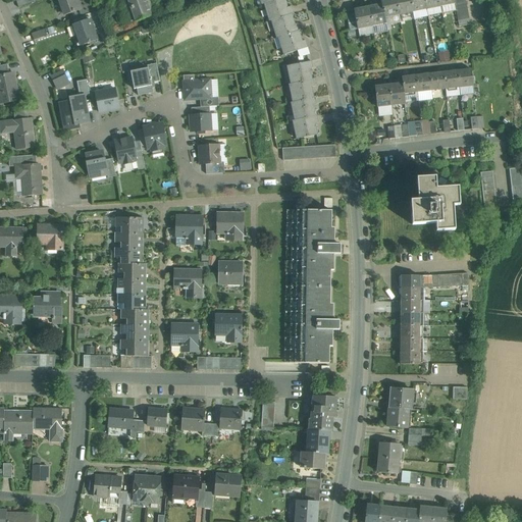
[(80,0),(61,0),(66,14),(83,9),(80,0)]
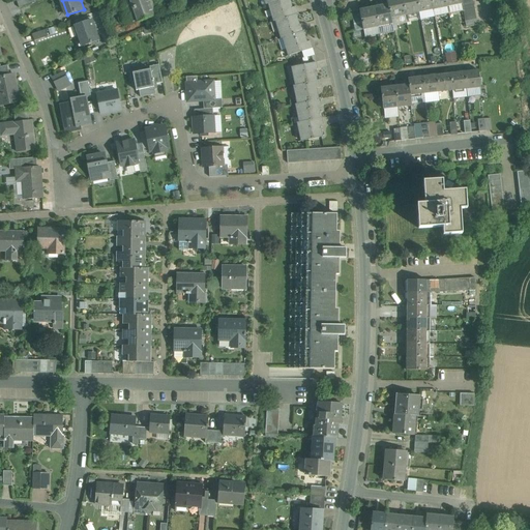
[(108,0),(107,0),(100,2),(102,9),(110,6),(108,0)]
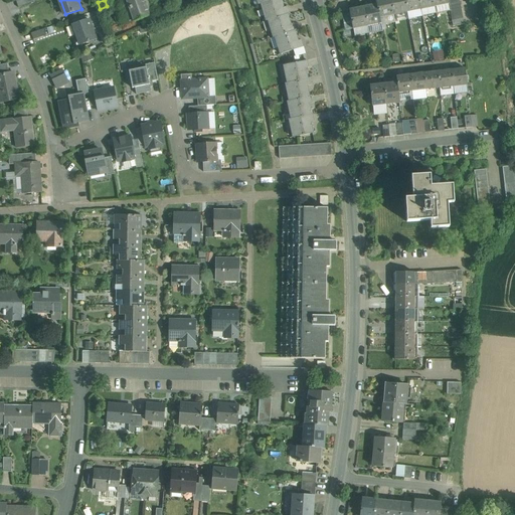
[(122,0),(126,9),(128,8),(130,8),(135,21),(154,14),(148,0),(147,0),(145,1),(145,0),(122,0)]
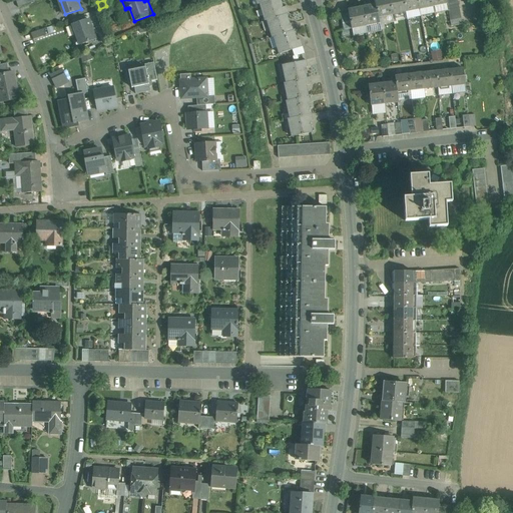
[(280,0),(272,0),(262,3),(267,20),(269,20),(287,14),(288,14),(286,7),(282,8),(280,0)]
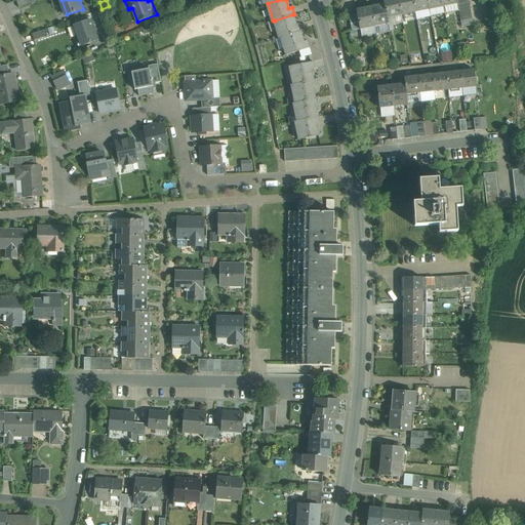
[(397,0),(382,0),(385,4),(387,18),(401,15),(397,0)]
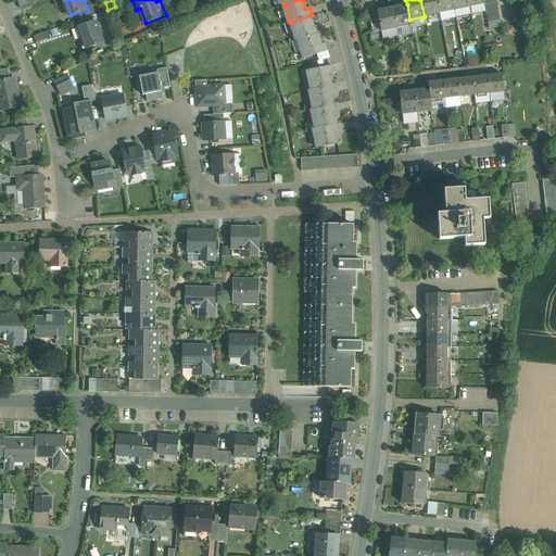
[(437,0),(420,0),(425,16),(439,13),(437,0)]
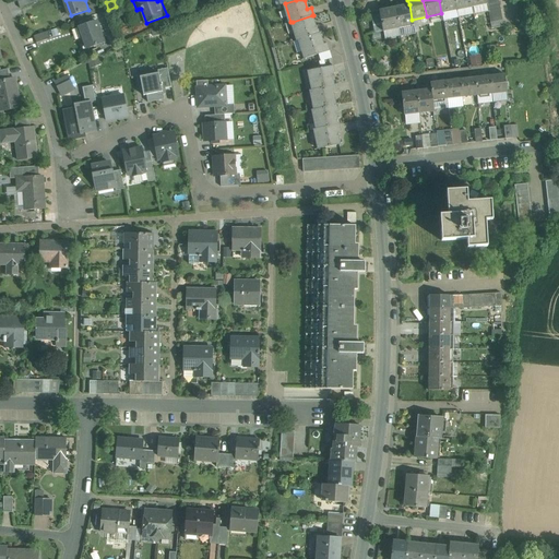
[(454,0),(439,0),(441,13),(456,10),(454,0)]
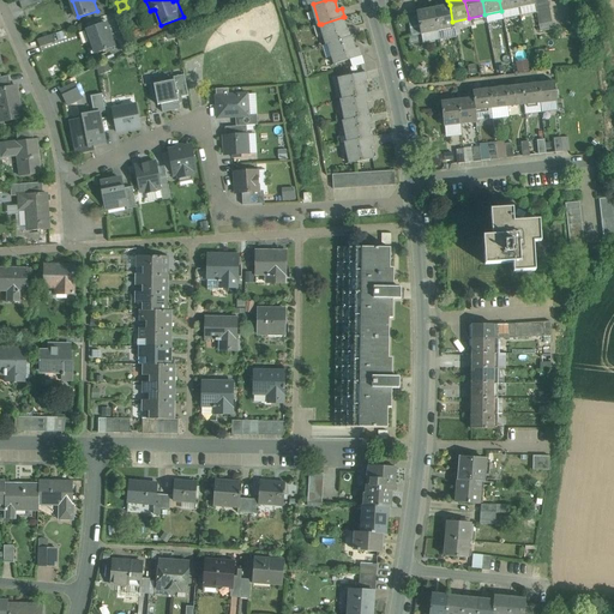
[(516,0),(499,0),(501,11),(518,8),(516,0)]
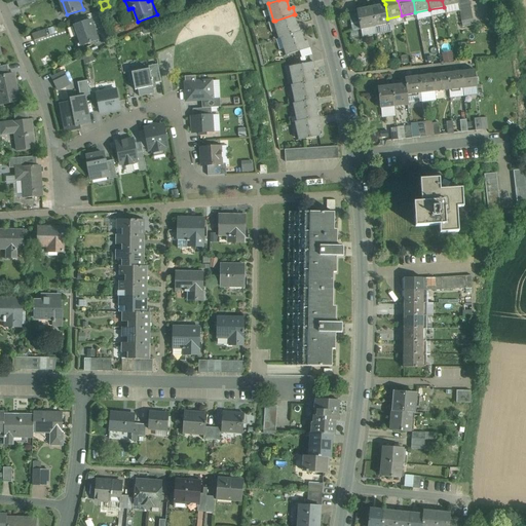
[(385,4),(371,7),(375,27),(388,24),(387,19),(385,4)]
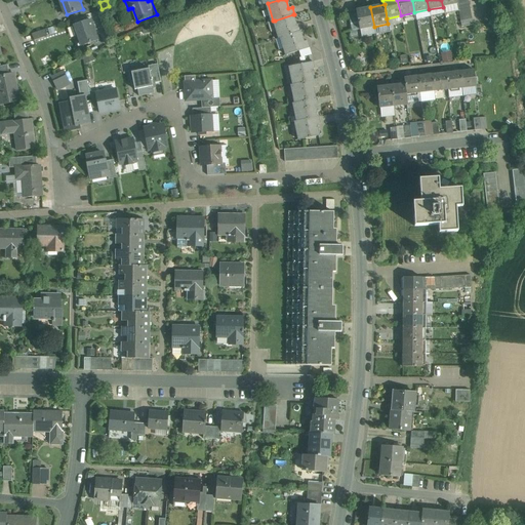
[(370,7),(356,9),(360,30),(374,27),(370,7)]
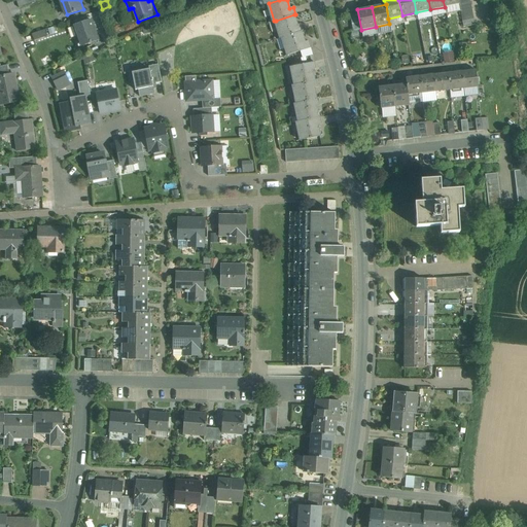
[(294,14),(276,21),(281,38),(283,37),(301,32),(304,31),(302,24),(297,26),(294,14)]
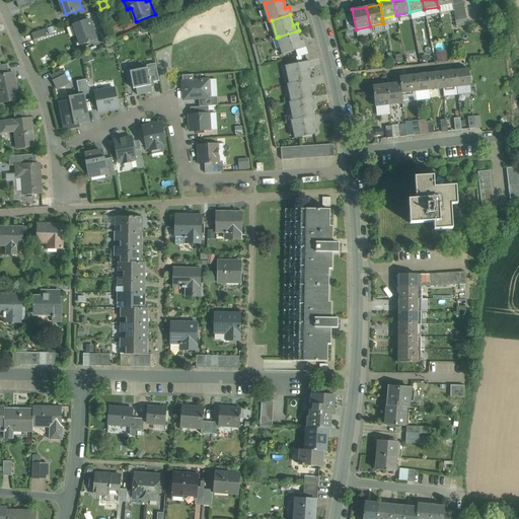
[(90,19),(75,24),(82,45),(96,40),(90,19)]
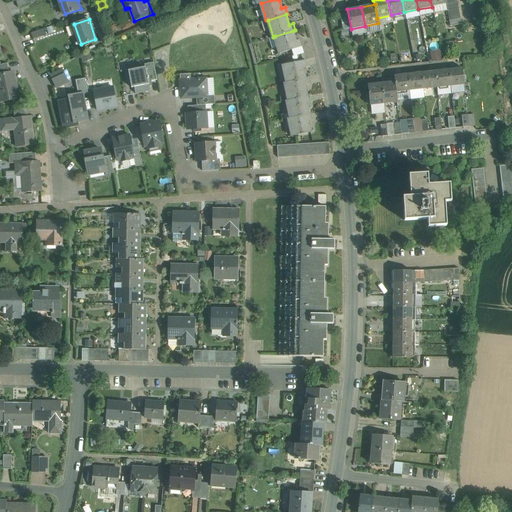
[(45,28),(32,33),(34,39),(48,34),(45,28)]
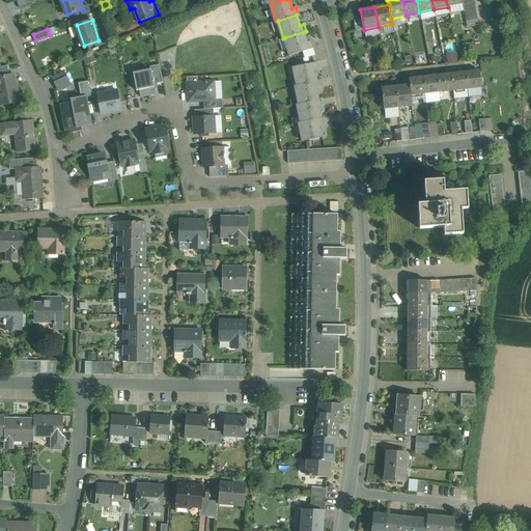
[(303,32),(285,37),(290,55),(313,48),(311,40),(306,43),(303,32)]
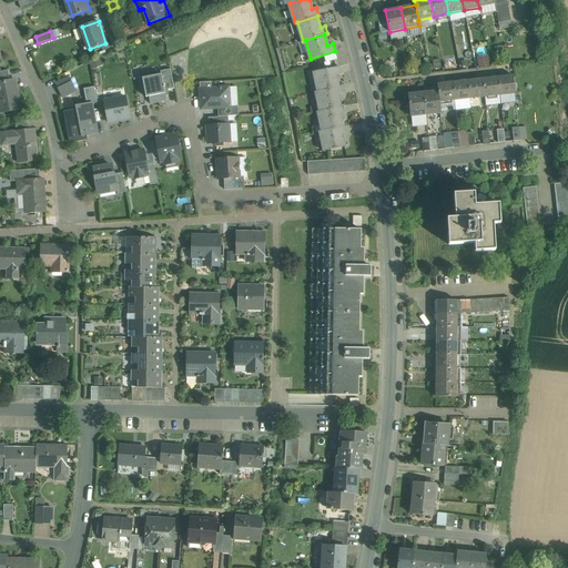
[(479,67),(489,64),(487,54),(477,57),(479,67)]
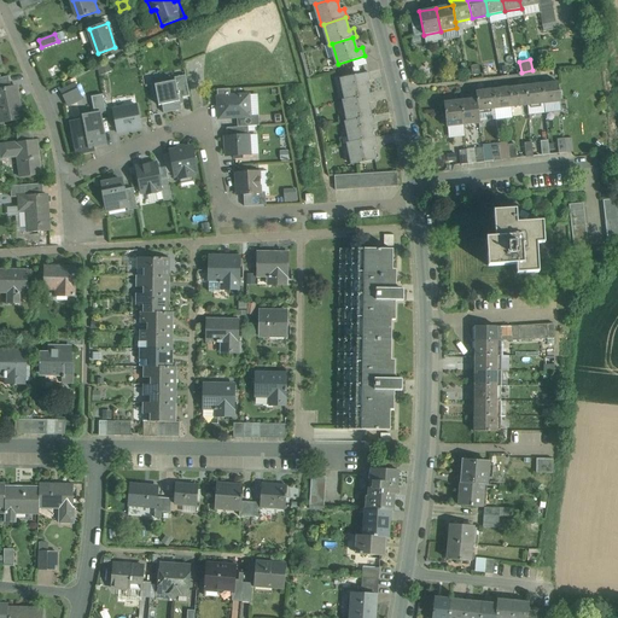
[(369,73),(354,76),(356,83),(366,81),(371,80),(369,73)]
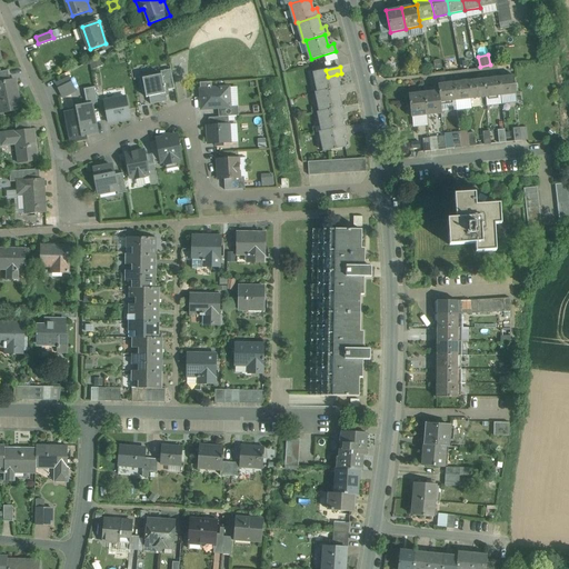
[(171,70),(160,72),(161,75),(165,91),(168,91),(175,89),(171,70)]
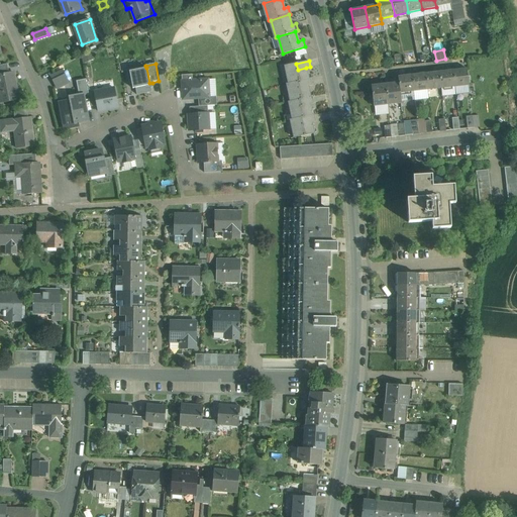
[(296,64),(286,66),(290,83),(298,82),(309,79),(306,68),(298,70),(296,64)]
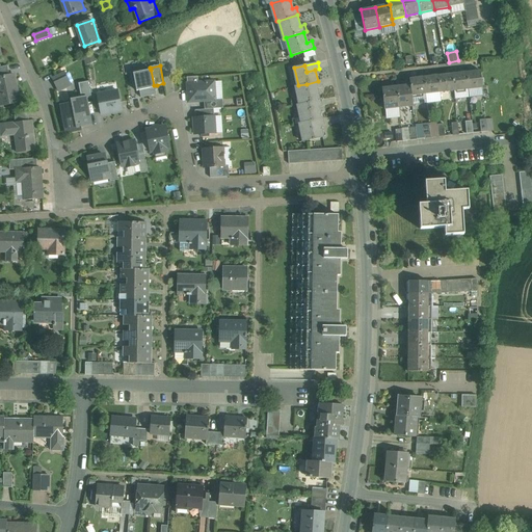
[(151,70),(140,72),(140,70),(130,72),(133,87),(136,87),(136,91),(139,90),(140,98),(156,95),(154,85),(151,70)]
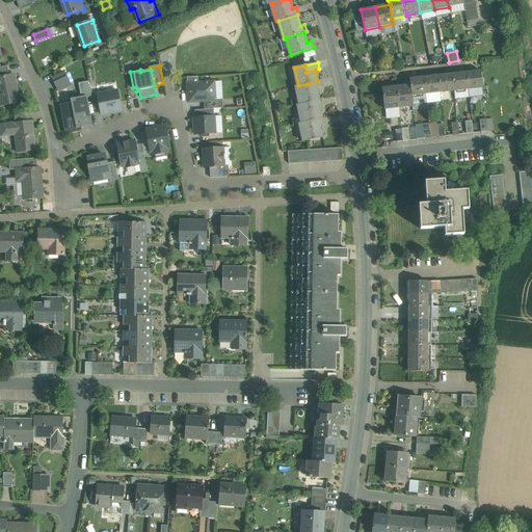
[(480,71),(467,73),(468,89),(482,87),(480,71)]
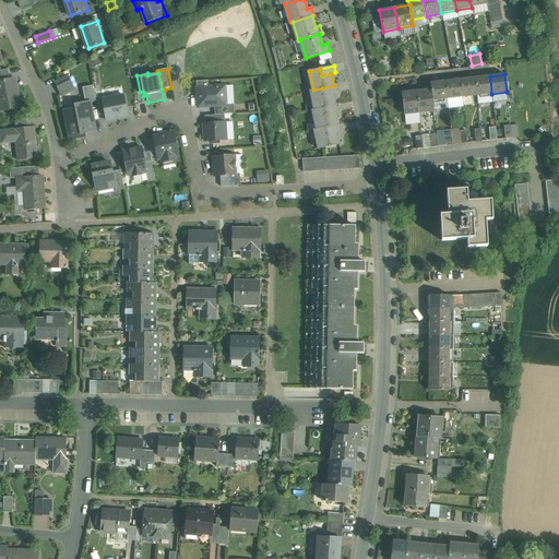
[(490,76),(475,78),(477,95),(491,94),(490,76)]
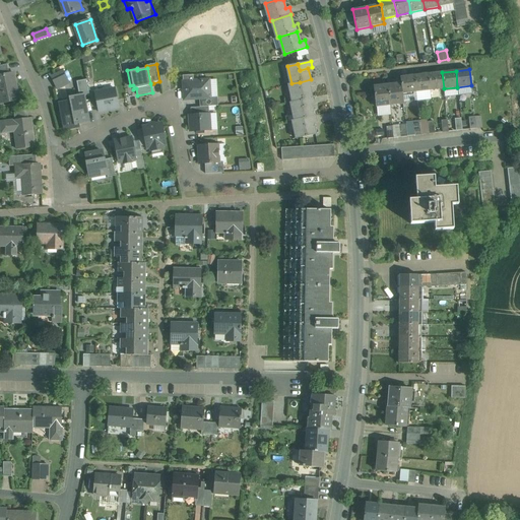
[(0,73),(0,103),(17,101),(12,72),(8,72),(0,73)]
